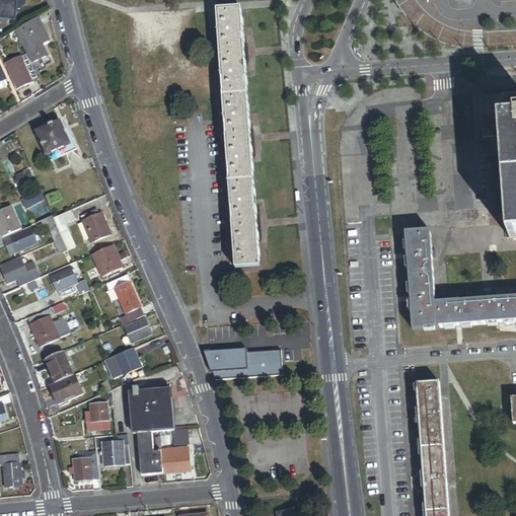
[(0,18),(11,20),(14,0),(0,0),(0,18)]
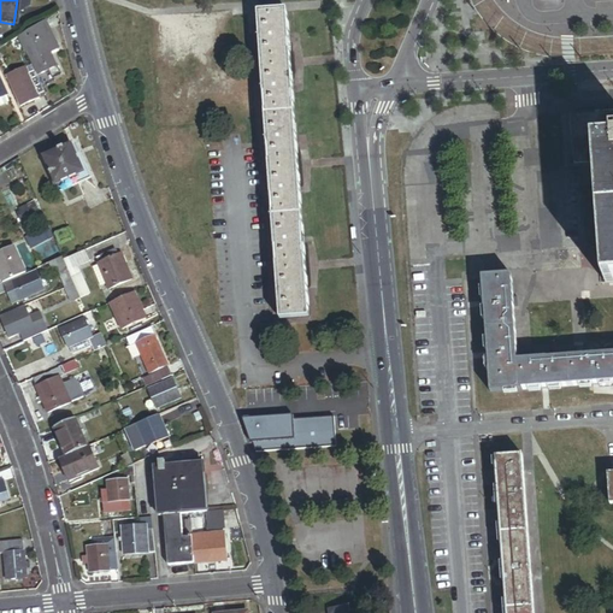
[(276,295),(277,317),(306,316),(283,9),(255,11),(257,33),(254,33),(254,40),(258,40),(260,83),(258,83),(258,92),(261,92),(264,135),(261,135),(261,142),(265,142),(267,186),(265,186),(265,194),(269,193),(271,236),(269,236),(269,245),(272,245),(275,287),(272,288),(272,295),(276,295)]
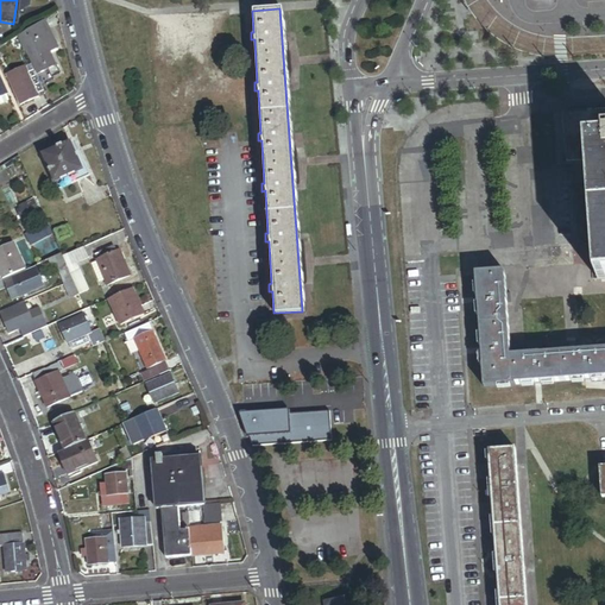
[(56,44),(42,17),(14,33),(21,49),(24,48),(35,71),(45,65),(49,74),(55,70),(51,63),(54,62),(46,49),(56,44)]
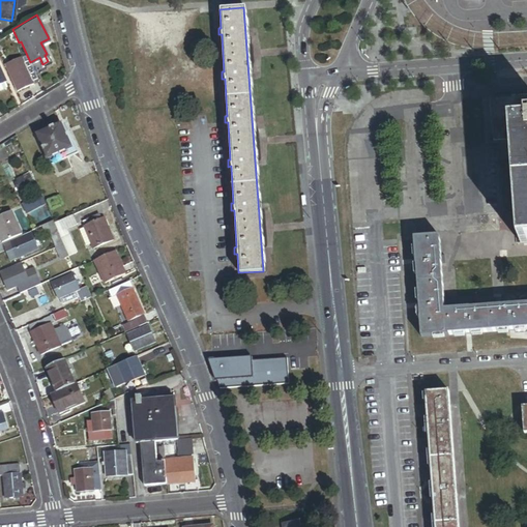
[(34,75),(27,58),(22,61),(29,78),(34,75)]
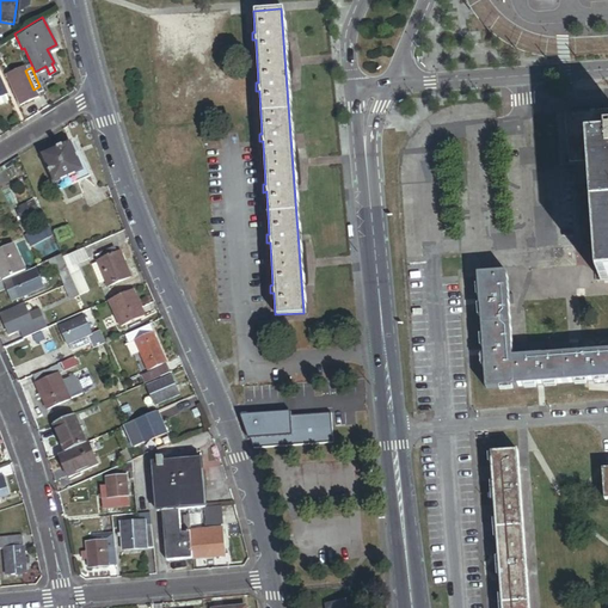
[(34,90),(25,71),(7,79),(18,103),(36,94),(36,93),(34,90)]
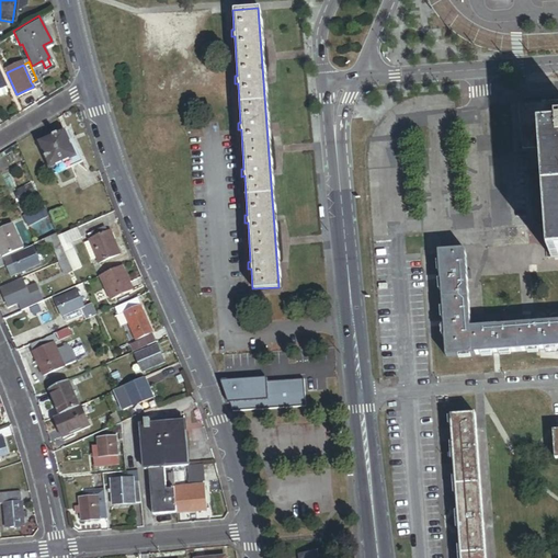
[(557,129),(557,98),(516,101),(520,148),(542,146),(541,131),(557,129)]
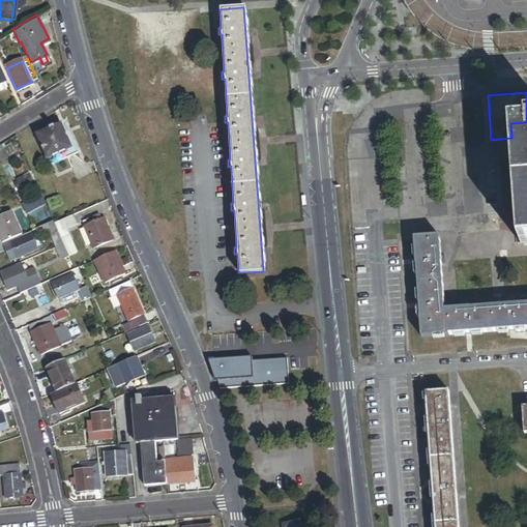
[(526,241),(526,122),(510,123),(511,138),(519,242),(526,241)]
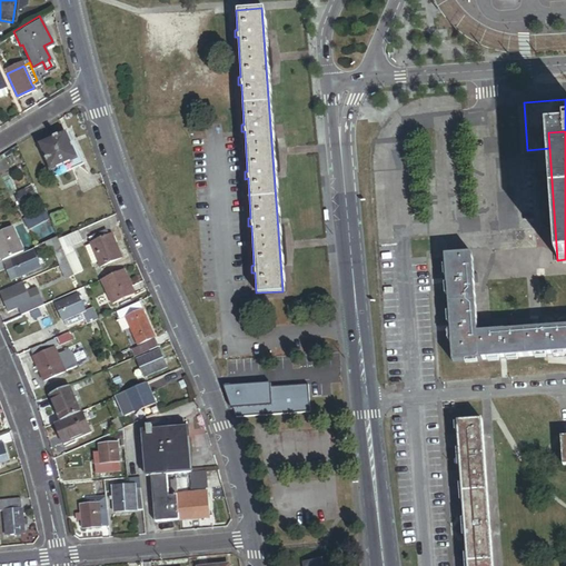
[(72,160),(65,142),(61,133),(35,144),(45,170),(46,170),(72,160)]
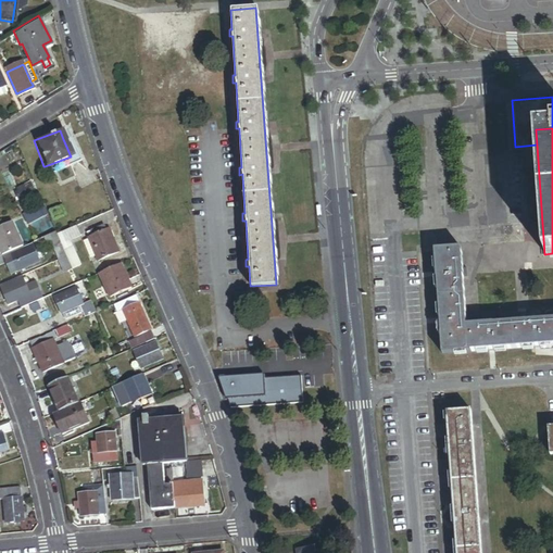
[(67,137),(63,139),(71,156),(45,166),(48,173),(76,161),(67,137)]
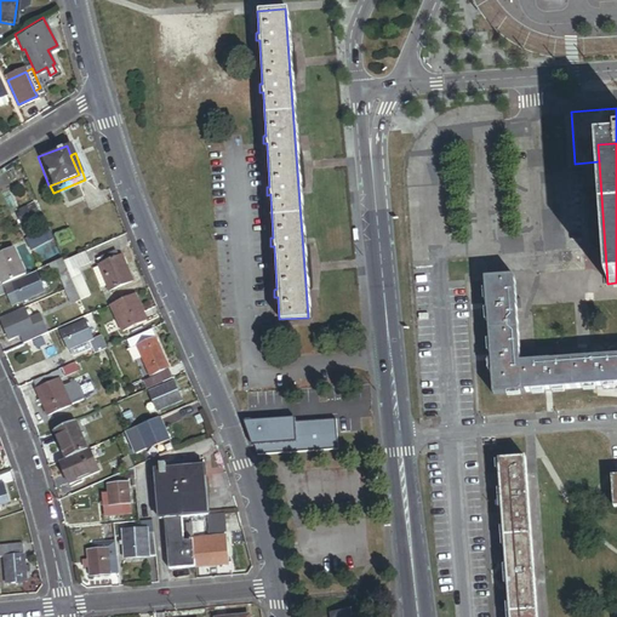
[(27,212),(35,209),(32,200),(16,207),(17,210),(13,212),(18,221),(29,216),(27,212)]
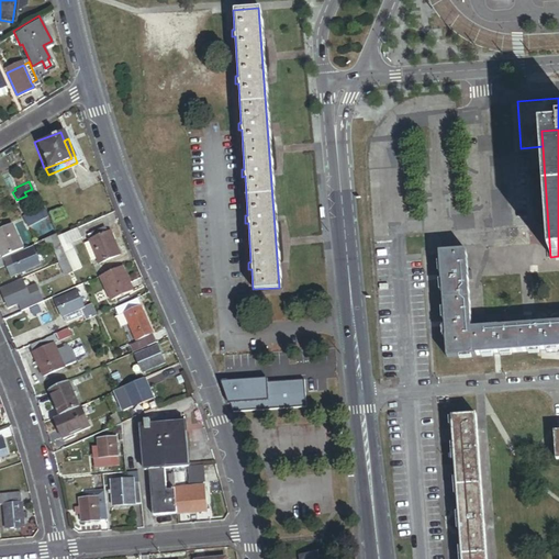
[(25,224),(45,214),(43,208),(33,213),(31,210),(20,214),(25,224)]
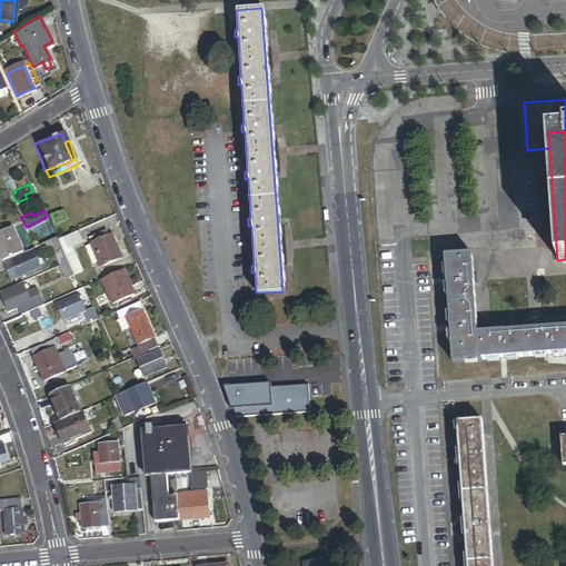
[(0,259),(21,249),(10,225),(0,229),(0,259)]
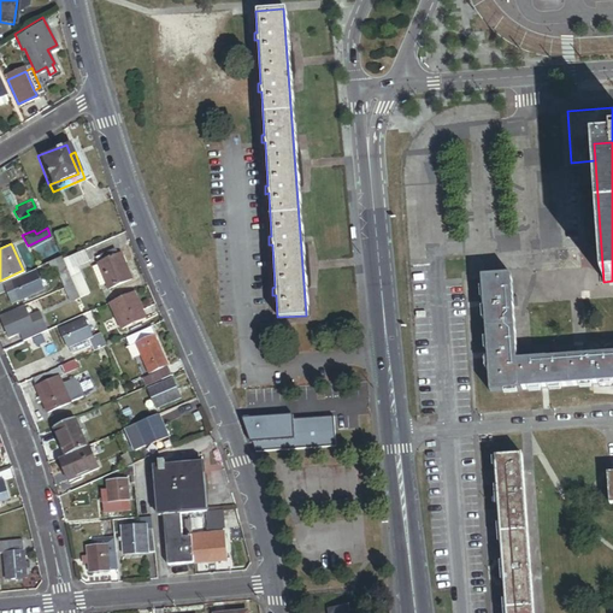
[(88,259),(82,247),(60,257),(65,266),(71,281),(77,295),(87,292),(75,264),(88,259)]
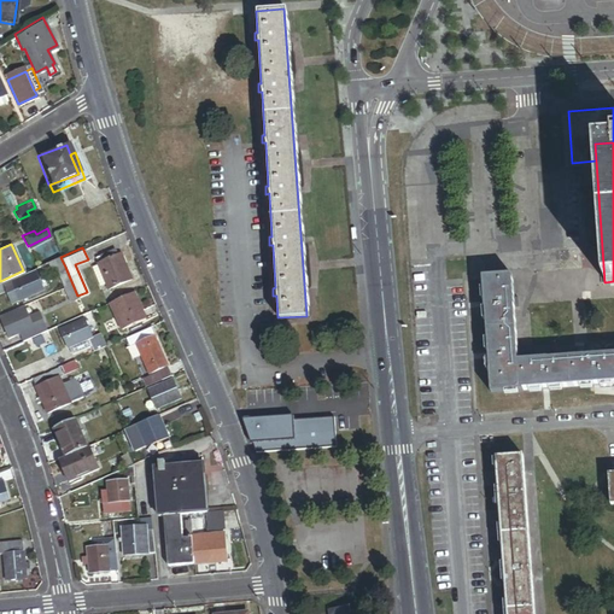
[(129,276),(118,252),(115,253),(112,247),(93,256),(95,262),(104,281),(106,287),(129,276)]
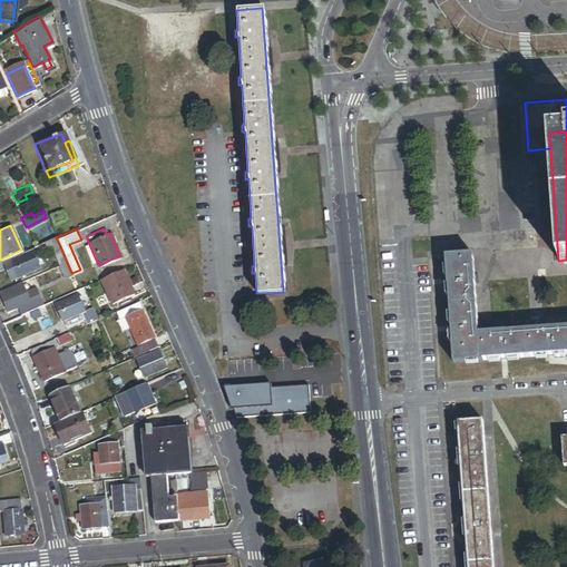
[(60,246),(56,237),(55,235),(27,247),(28,250),(30,248),(31,251),(37,247),(39,251),(50,246),(51,251),(56,248),(60,246)]
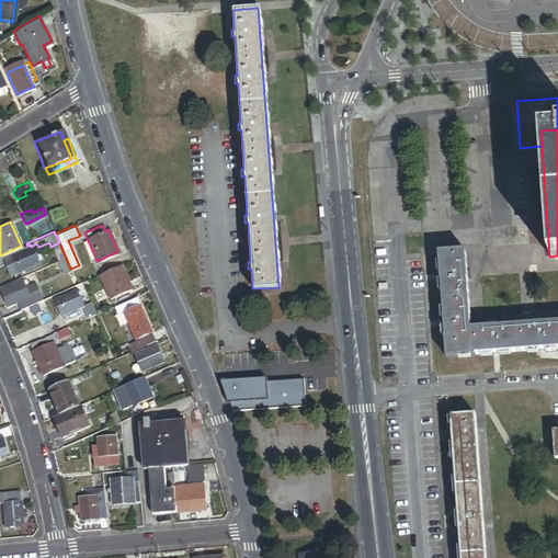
[(94,255),(87,238),(81,240),(89,258),(94,255)]
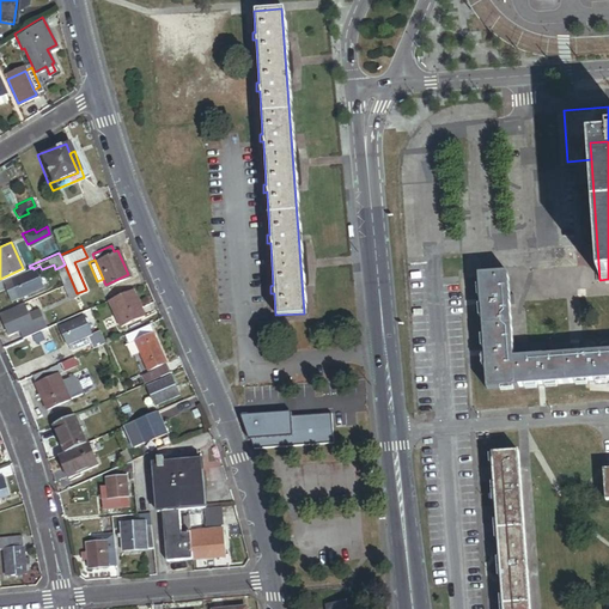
[(71,279),(65,265),(60,267),(60,269),(58,270),(62,282),(71,279)]
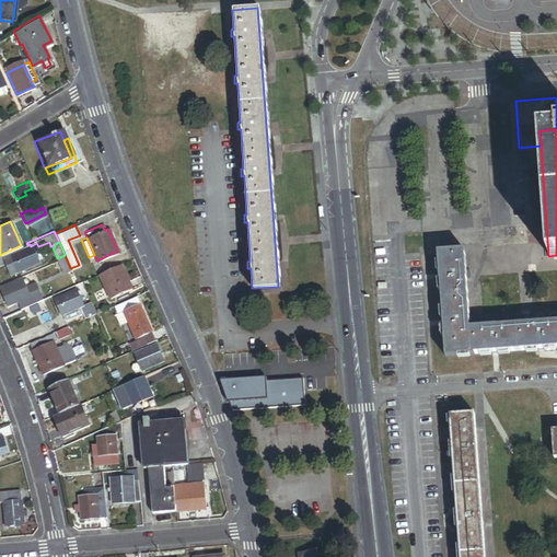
[(27,245),(8,254),(15,270),(37,260),(31,246),(30,244),(27,245)]
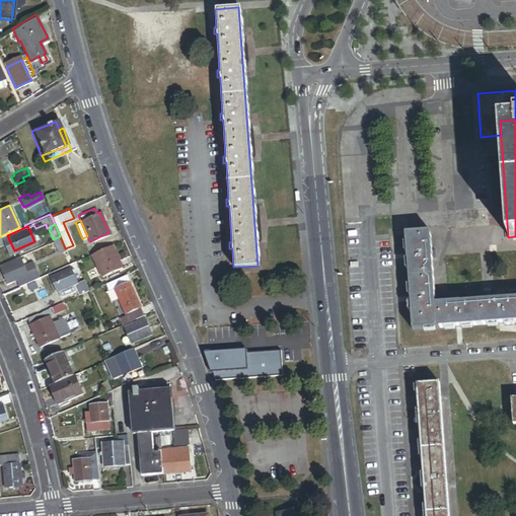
[(404,232),(411,328),(515,320),(515,296),(500,297),(500,295),(493,295),(494,298),(457,300),(457,298),(451,298),(451,301),(432,302),(432,298),(434,298),(434,292),(432,292),(429,255),(431,255),(431,249),(429,249),(427,231),(404,232)]
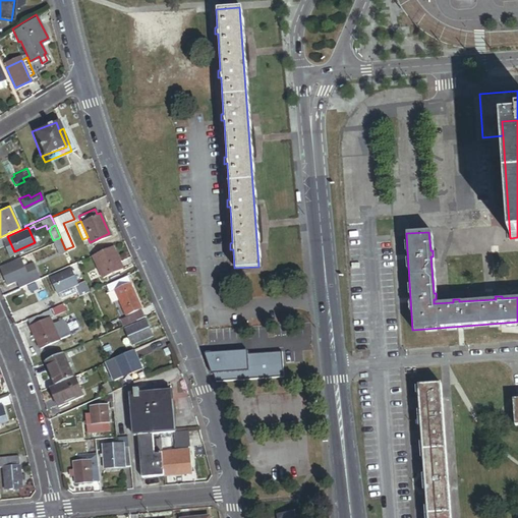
[(65,249),(60,237),(53,240),(57,250),(60,249),(61,251),(65,249)]
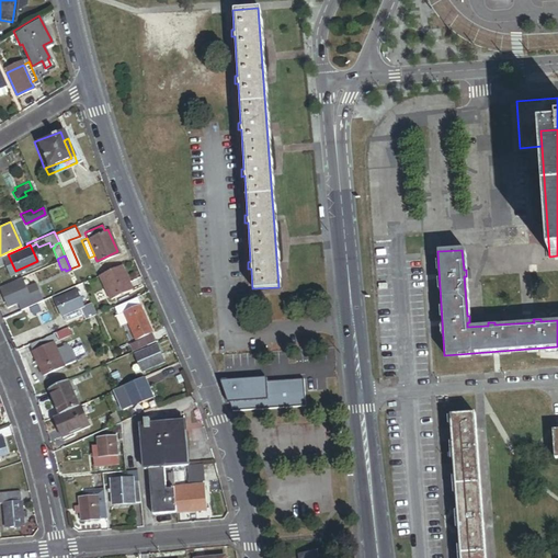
[(131,287),(120,263),(98,273),(109,297),(131,287)]
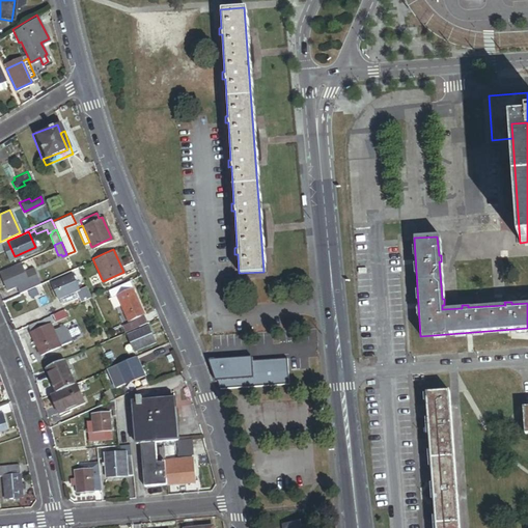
[(23,270),(19,261),(0,269),(0,277),(5,288),(15,284),(18,292),(38,282),(32,267),(23,270)]
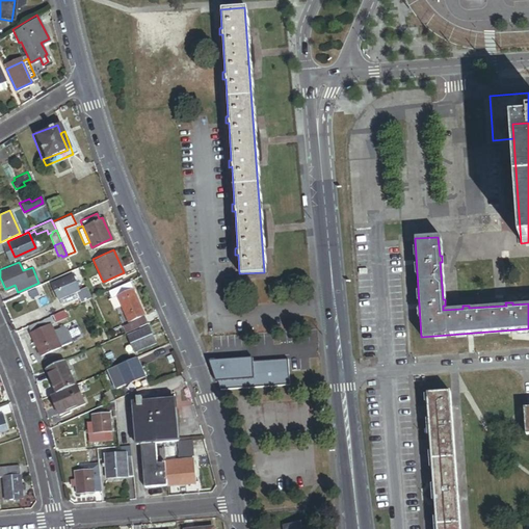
[(78,289),(71,272),(50,282),(56,297),(57,297),(60,303),(77,296),(79,301),(89,296),(84,286),(78,289)]
